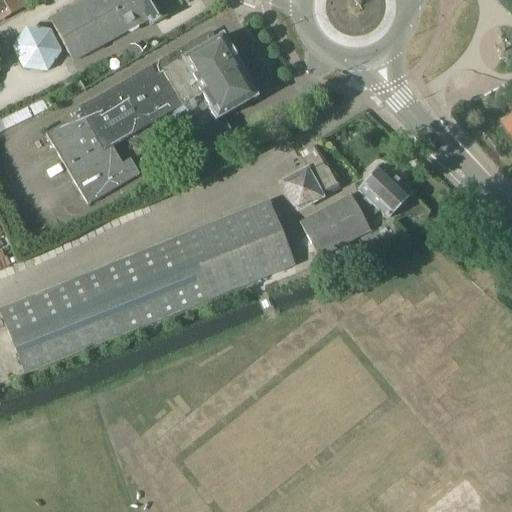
[(0,0),(0,22),(26,8),(21,0),(0,0)]
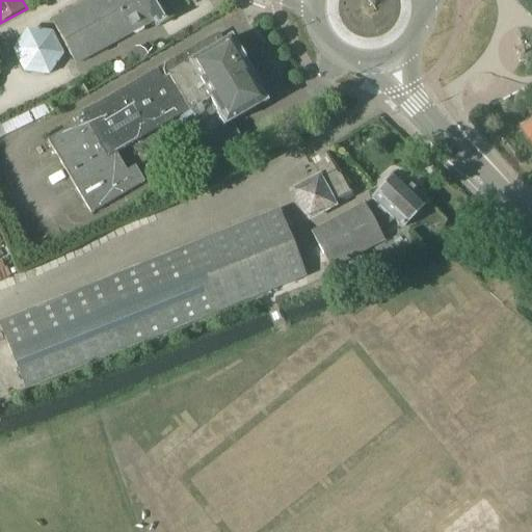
[(157,25),(173,17),(162,0),(86,0),(51,20),(76,63),(154,20),(157,25)]
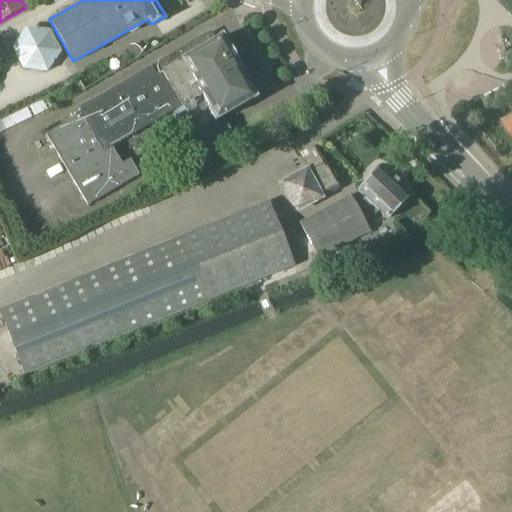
[(217,40),(212,33),(80,108),(78,106),(68,111),(73,119),(48,134),(86,206),(141,174),(132,159),(124,163),(114,147),(185,106),(189,114),(187,123),(189,126),(187,135),(206,167),(233,152),(232,149),(239,145),(225,121),(218,125),(217,122),(256,99),(241,73),(243,71),(223,38),(217,40)]
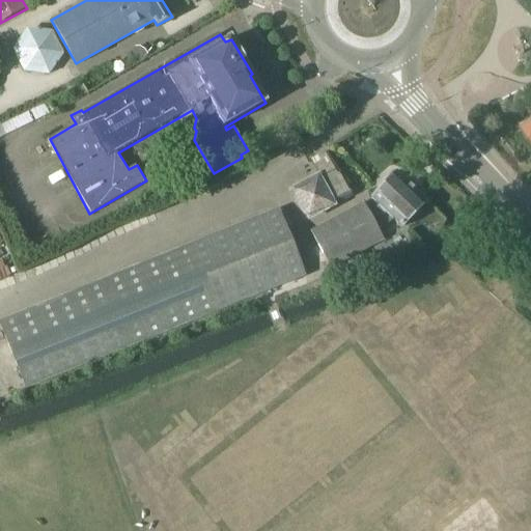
[(530,122),(521,130),(530,143),(530,122)]
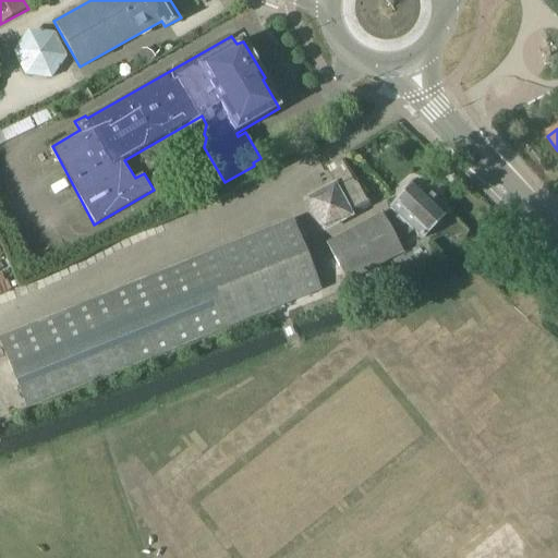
[(423,240),(448,213),(416,182),(390,209),(400,218),(388,227),(381,215),(327,243),(347,281),(402,253),(397,243),(410,237),(414,232),(423,240)]
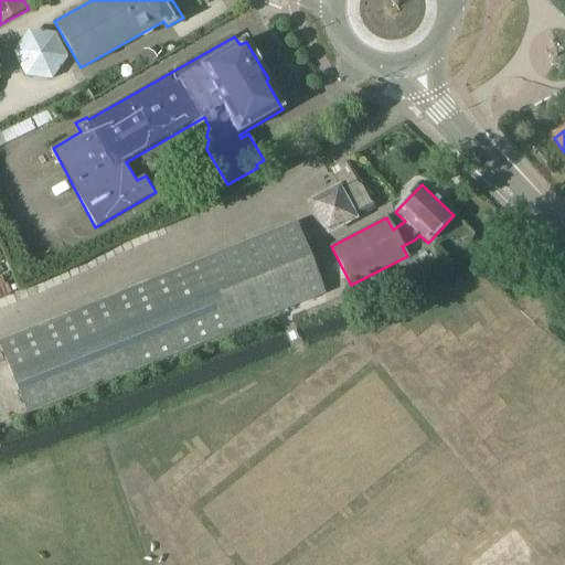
[(359,222),(341,190),(312,204),(330,238),(359,222)]
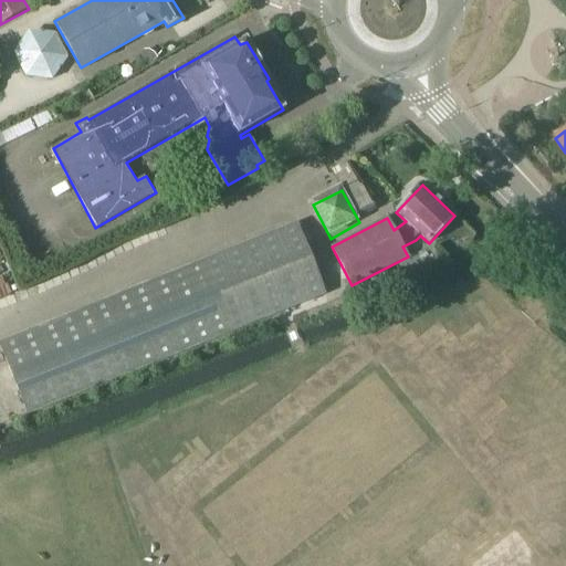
[(362,220),(377,211),(373,203),(357,211),(362,220)]
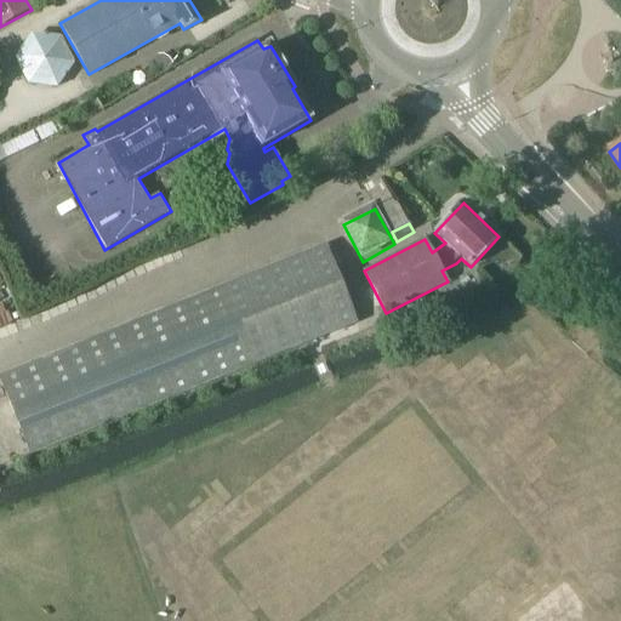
[(357,324),(325,246),(17,370),(0,376),(0,379),(30,455),(241,370),(357,324)]
